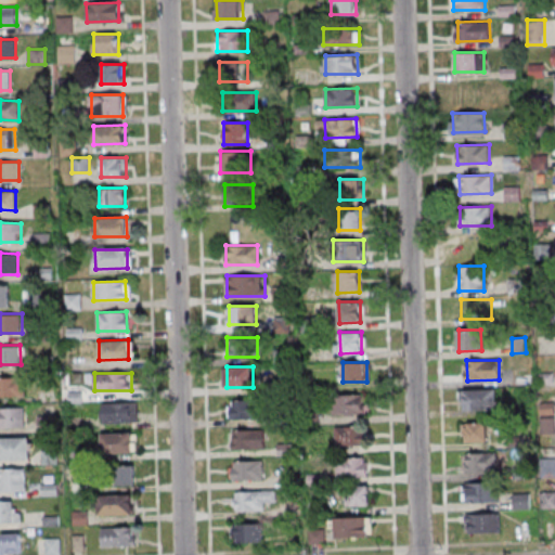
[(0,376),(24,376),(24,396),(0,396),(0,376)]
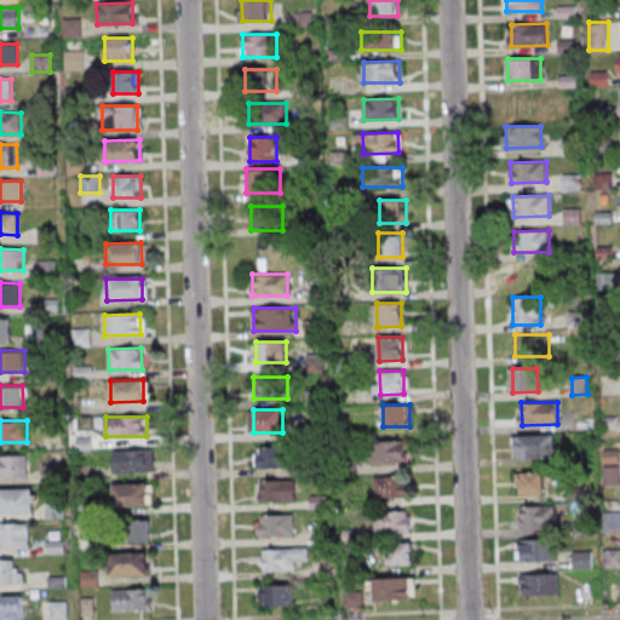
[(518,436),(554,435),(555,457),(518,458),(518,436)]
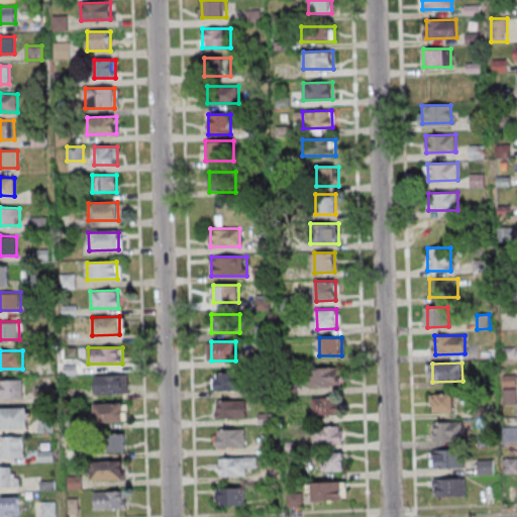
[(311,368),(338,367),(339,385),(311,386),(311,368)]
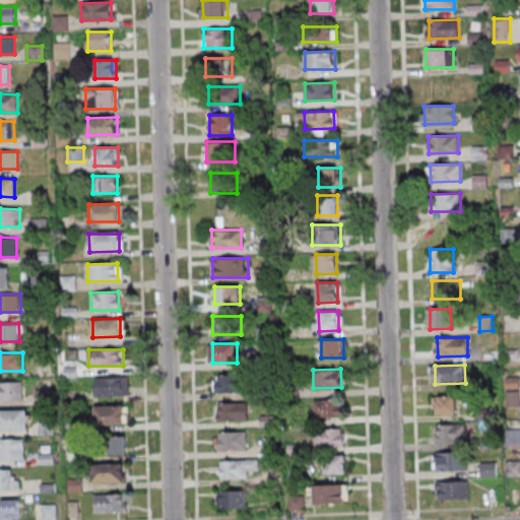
[(213,393),(240,393),(240,375),(213,375),(213,393)]
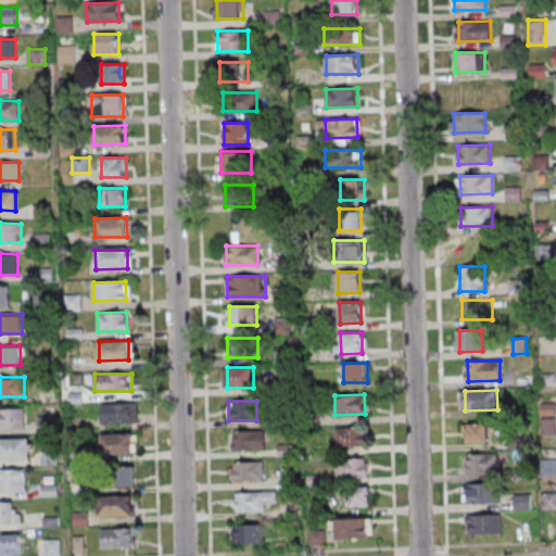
[(103,404),(133,403),(133,422),(103,424),(103,404)]
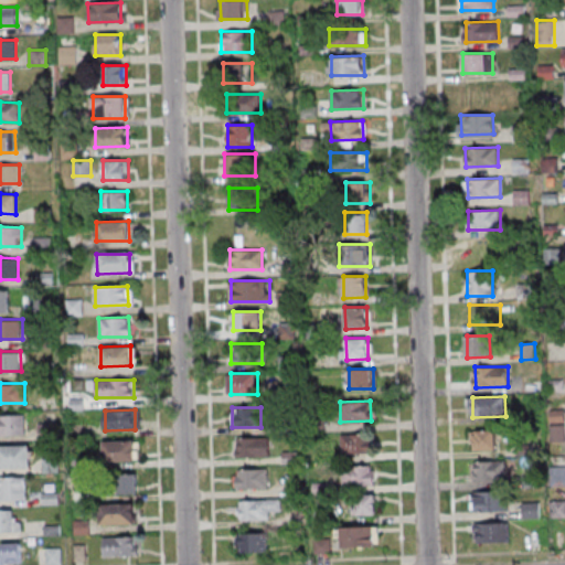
[(564,409),(550,409),(550,440),(564,440),(564,409)]
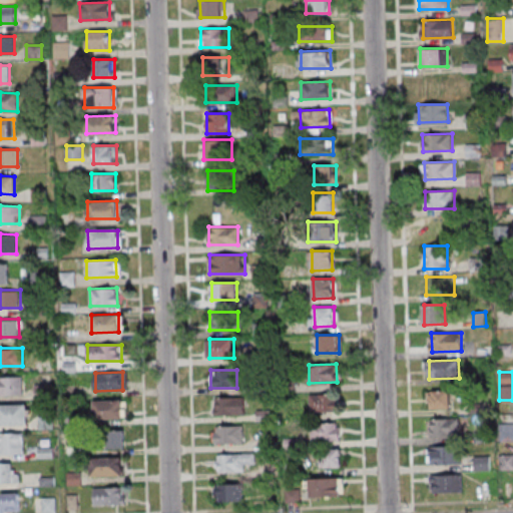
[(0,376),(22,376),(22,394),(0,394),(0,376)]
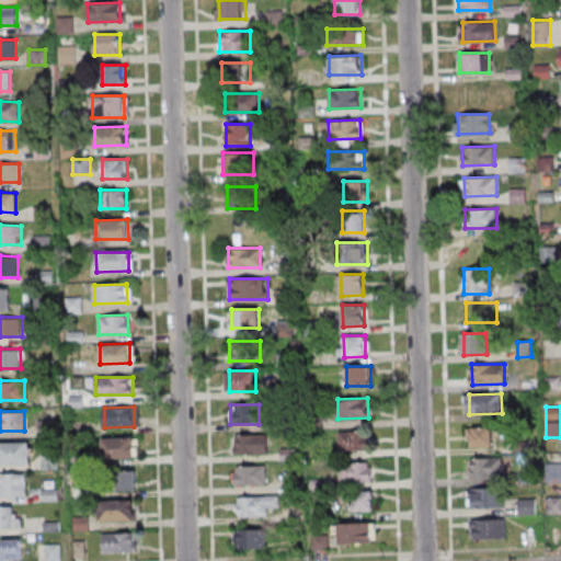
[(493,427),(469,427),(469,446),(493,446),(493,427)]
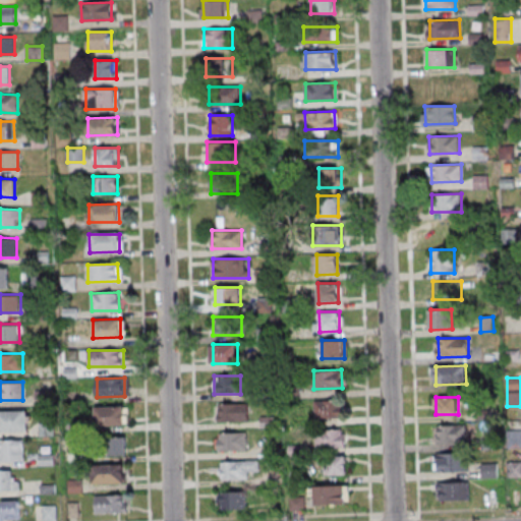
[(313,400),(342,399),(342,417),(313,418),(313,400)]
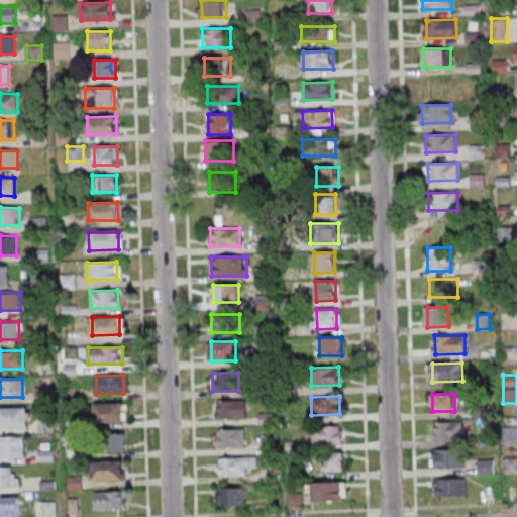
[(218,400),(245,400),(246,417),(219,418),(218,400)]
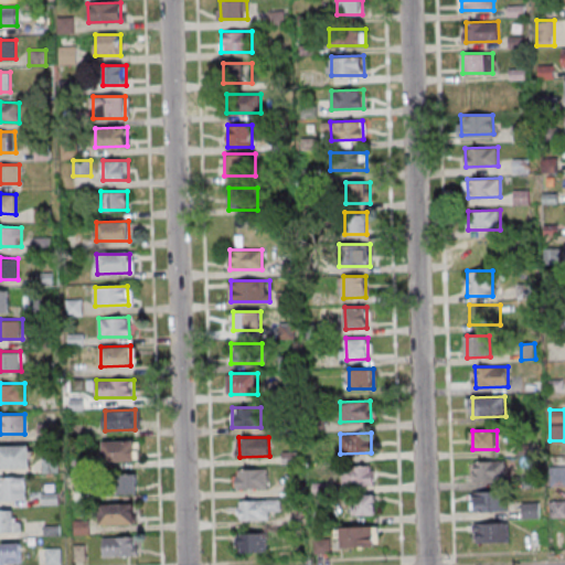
[(137,440),(102,440),(102,461),(137,461),(137,440)]
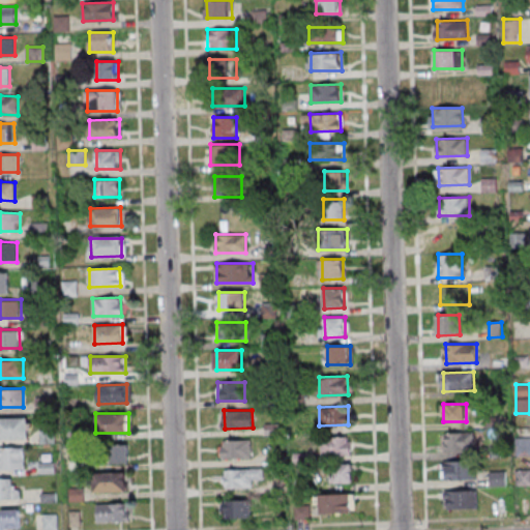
[(0,438),(29,439),(29,417),(0,416),(0,438)]
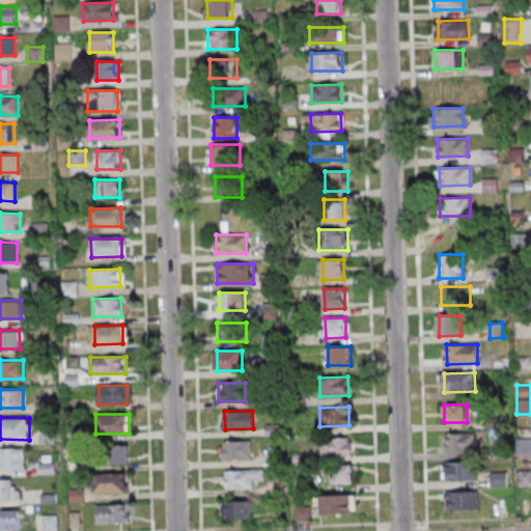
[(445,434),(475,432),(476,452),(445,452),(445,434)]
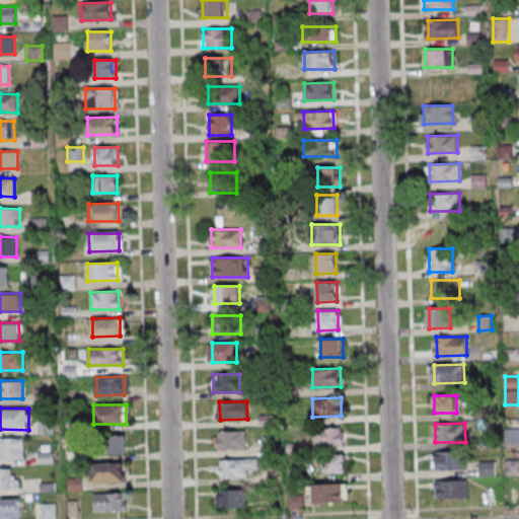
[(313,428),(342,427),(343,445),(314,446),(313,428)]
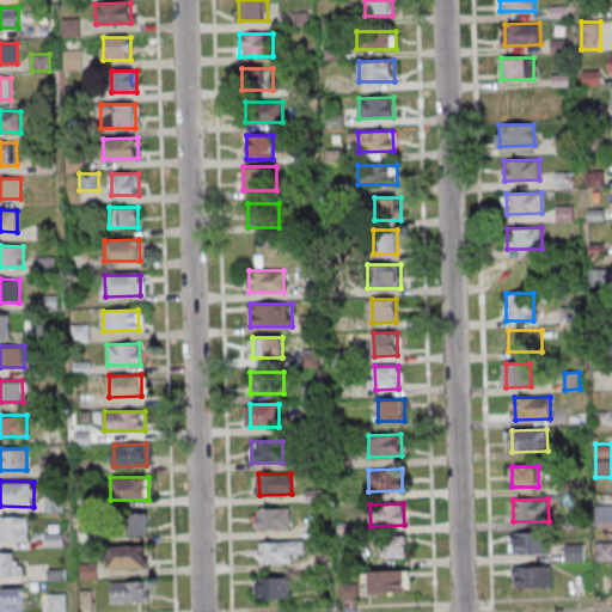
[(611,525),(611,505),(597,505),(597,526),(611,525)]
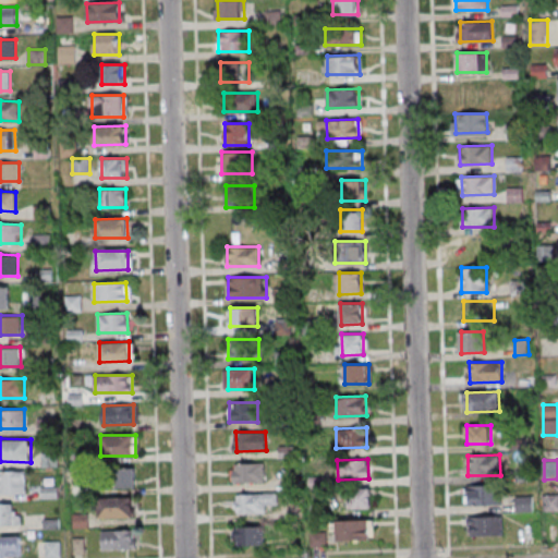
[(234,464),(264,463),(264,483),(234,483),(234,464)]
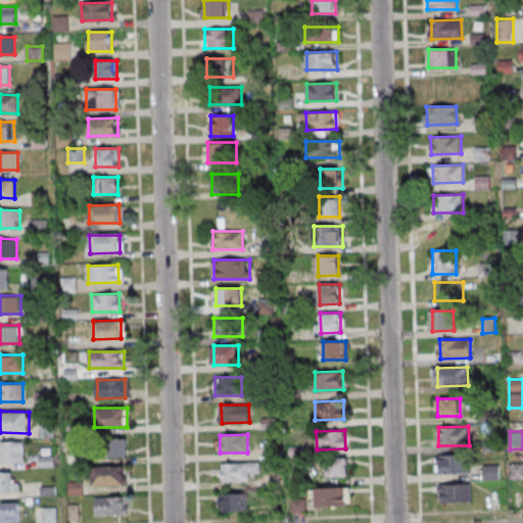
[(127,438),(110,438),(110,457),(127,457),(127,438)]
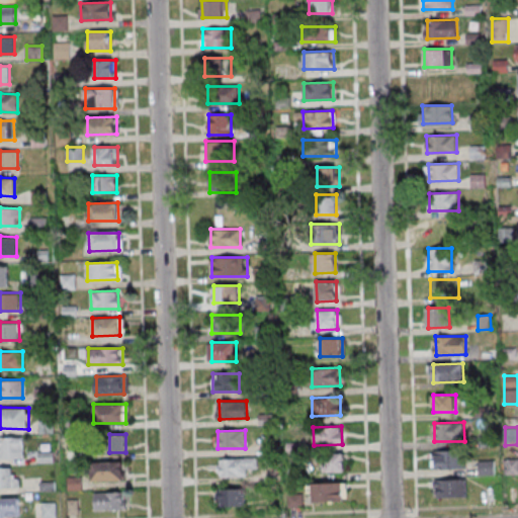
[(23,436),(0,436),(0,457),(23,458),(23,436)]
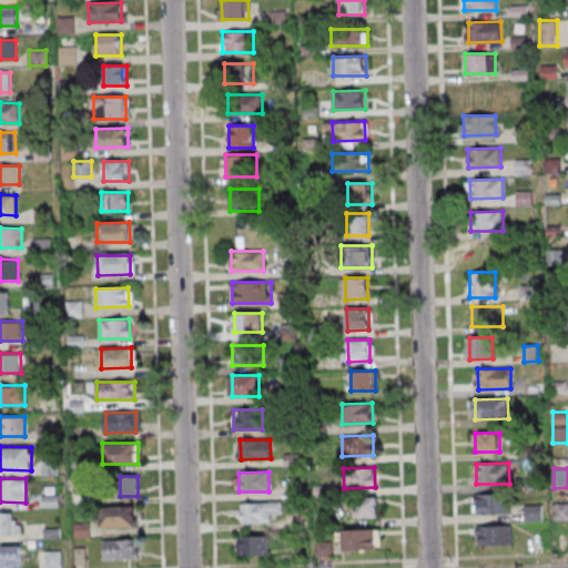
[(478,494),(510,494),(511,514),(478,515),(478,494)]
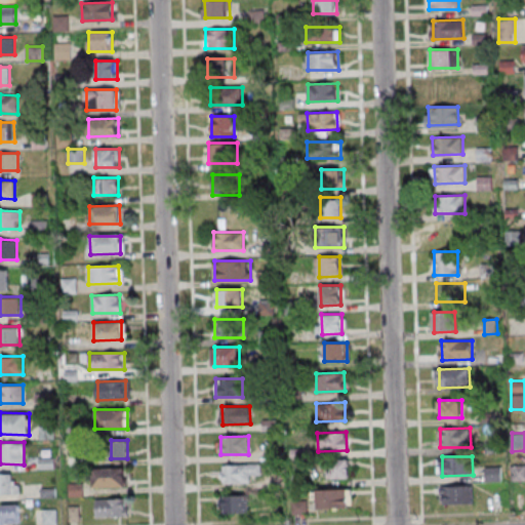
[(327,478),(350,478),(350,459),(327,459),(327,478)]
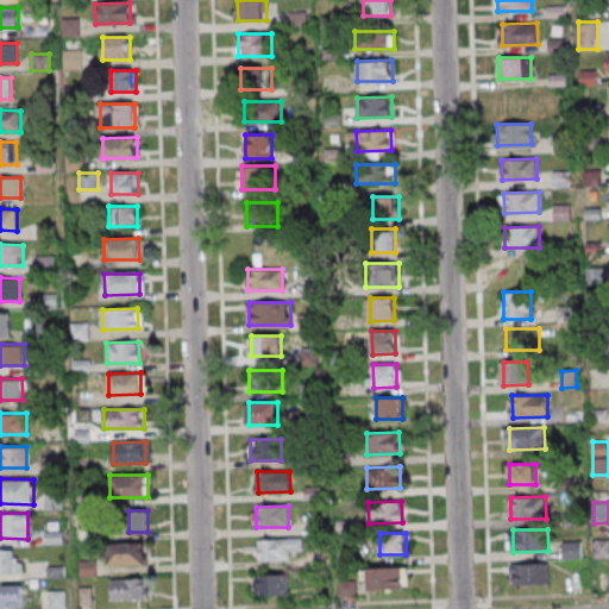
[(257,539),(289,538),(290,559),(258,559),(257,539)]
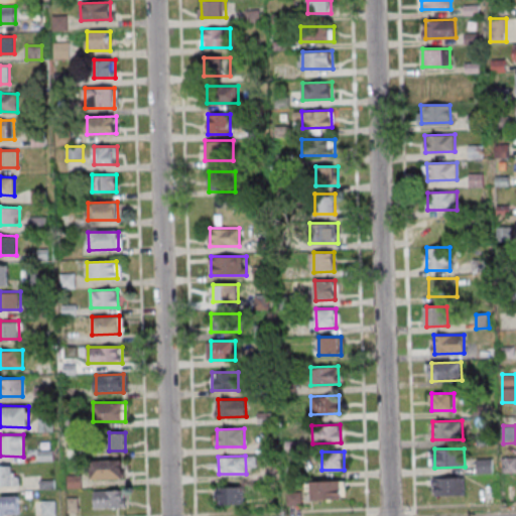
[(513,468),(513,458),(504,458),(504,468),(513,468)]
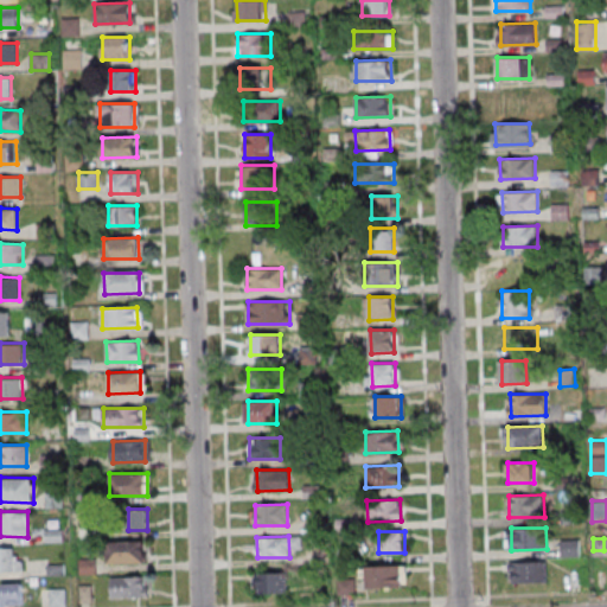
[(108,542),(144,541),(144,562),(109,563),(108,542)]
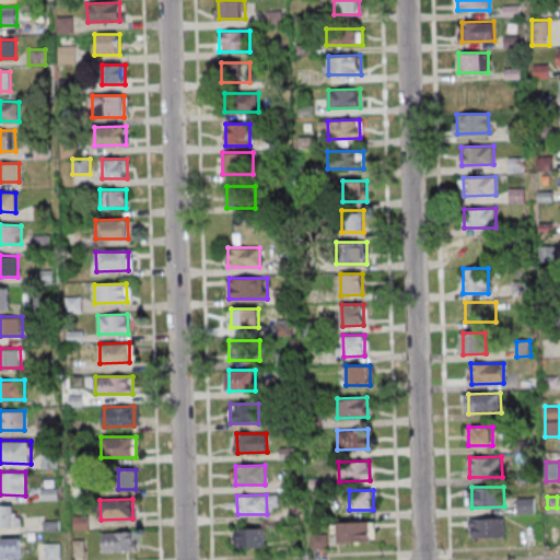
[(20,505),(0,505),(0,526),(20,527),(20,505)]
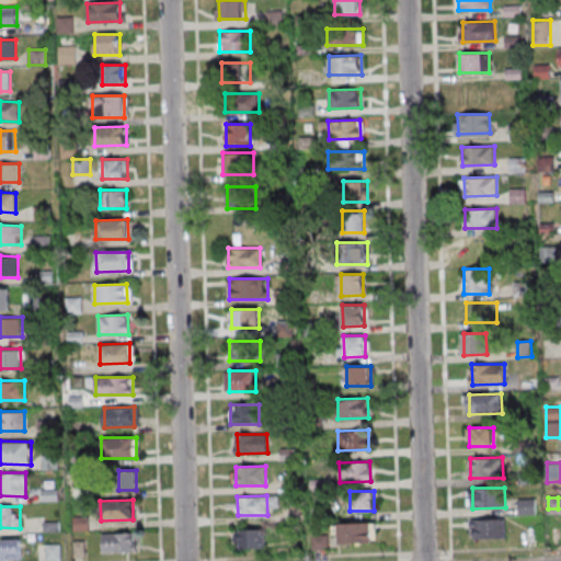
[(473,519),(505,518),(506,538),(473,539),(473,519)]
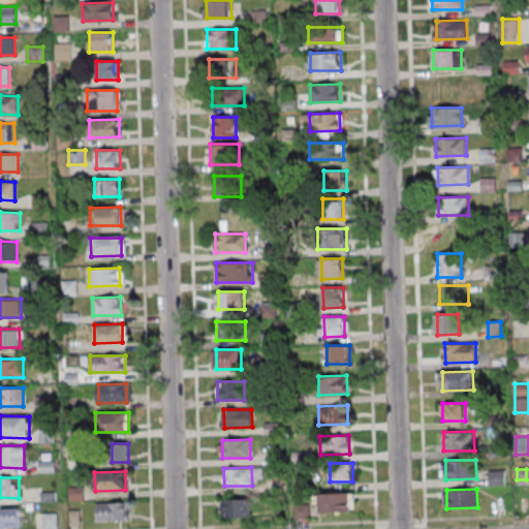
[(321,494),(350,493),(350,511),(321,512),(321,494)]
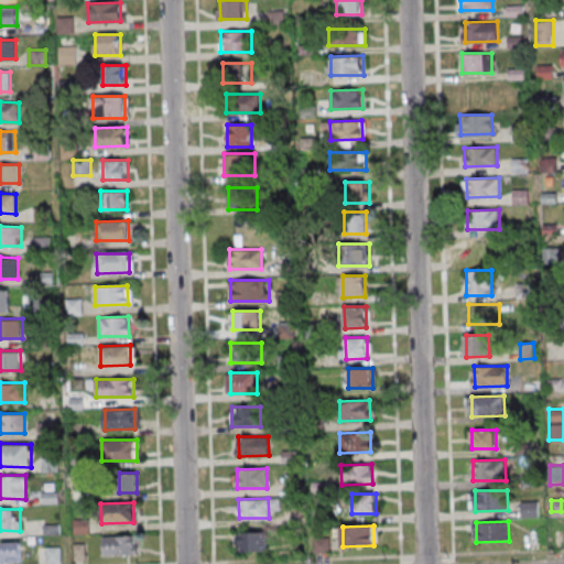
[(237,532),(267,531),(267,551),(237,552),(237,532)]
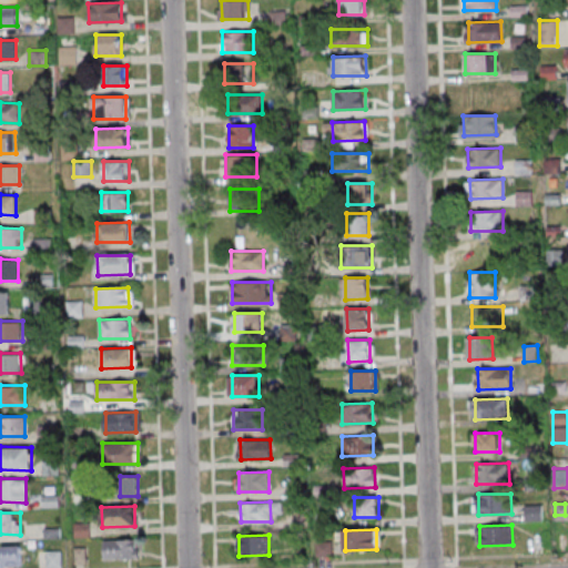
[(104,539),(134,538),(134,558),(104,559),(104,539)]
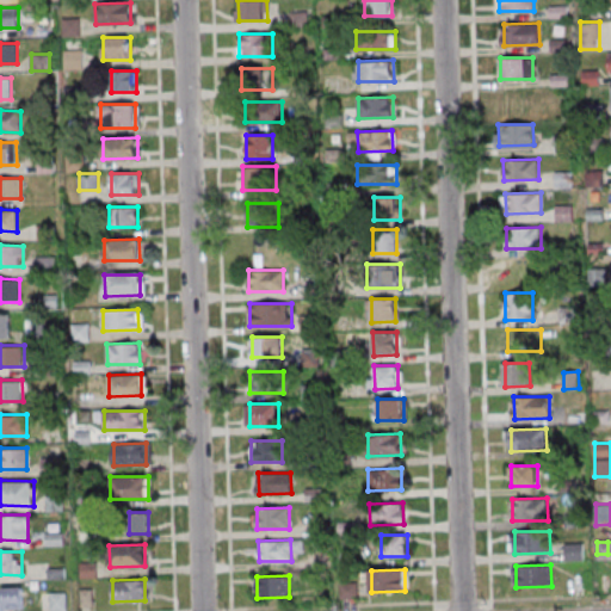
[(0,610),(23,610),(23,587),(0,586),(0,610)]
